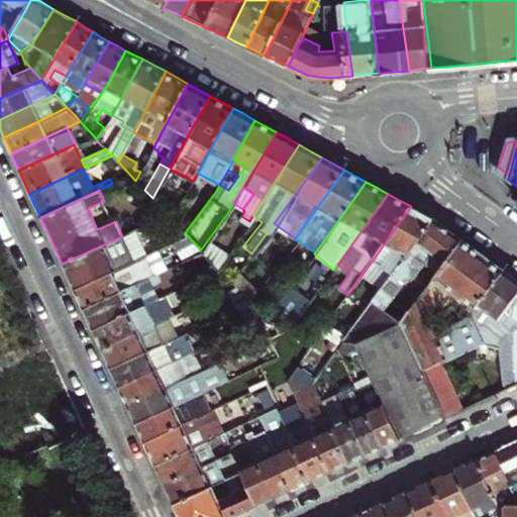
[(354,286),(373,300),(431,218),(419,211),(411,206),(354,286)]
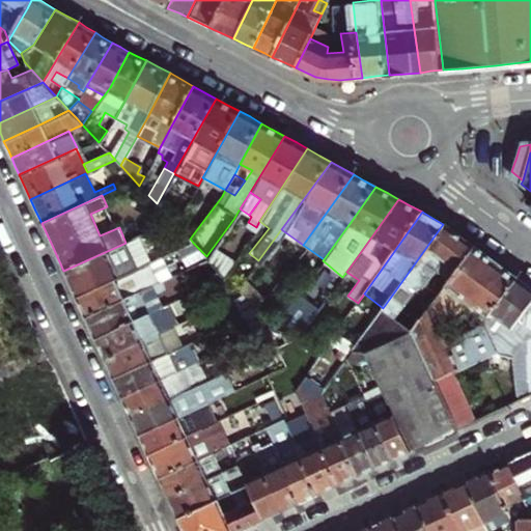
[(355,352),(366,353),(415,331),(432,306),(428,302),(425,307),(407,313),(401,323),(394,317),(414,290),(424,287),(444,259),(446,261),(458,271),(475,247),(460,236),(443,224),(383,308),(354,350),(355,352)]
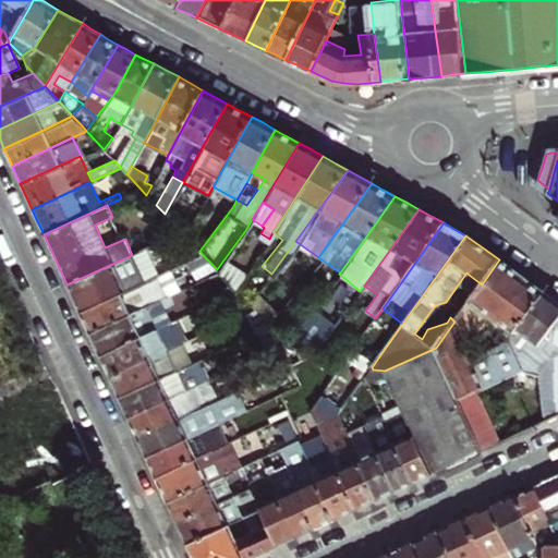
[(73,296),(80,312),(136,286),(144,282),(158,276),(145,249),(132,255),(67,284),(73,296)]
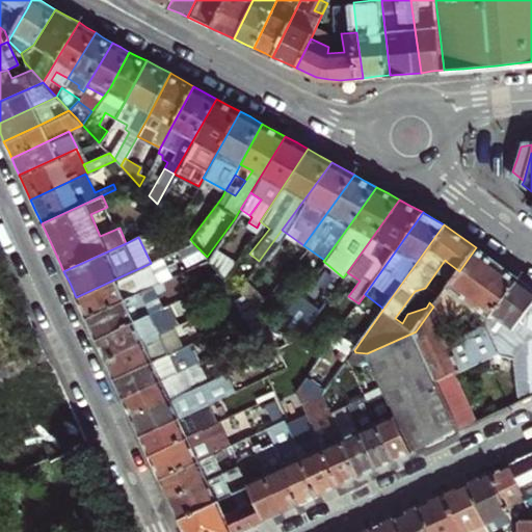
[(450,341),(444,326),(441,321),(453,312),(462,299),(462,294),(476,303),(491,314),(519,280),(497,264),(476,247),(459,271),(433,307),(416,331),(437,379),(453,372),(462,368),(450,341)]
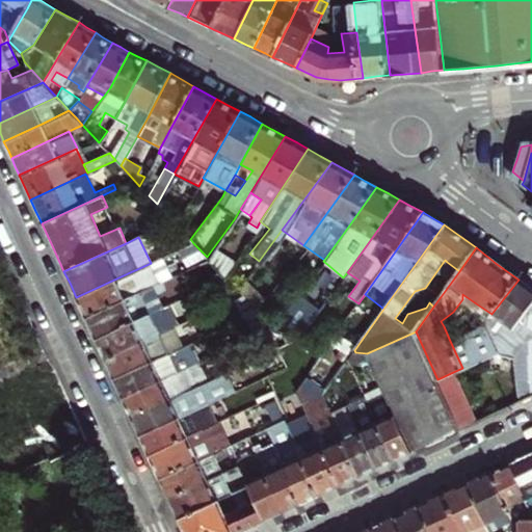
[(210,260),(223,274),(232,263),(212,249),(207,257),(210,260)]
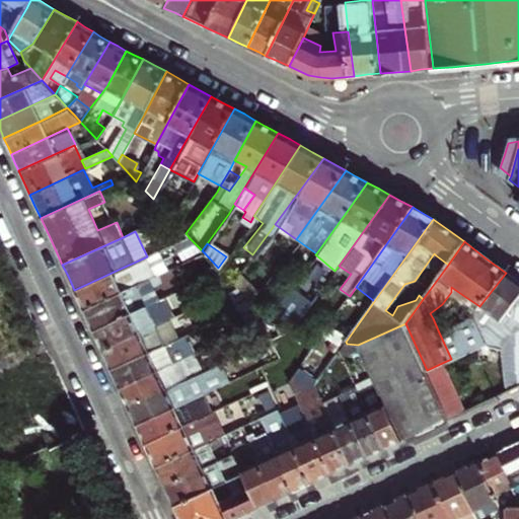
[(134,263),(127,266),(132,276),(152,267),(148,255),(147,256),(134,263)]
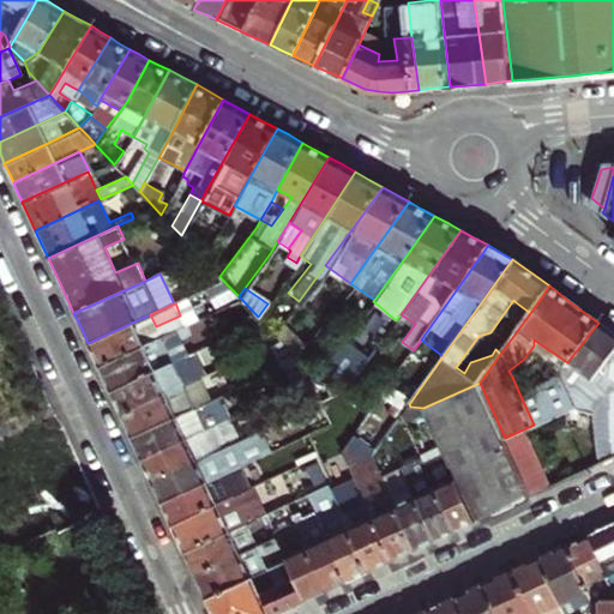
[(181,317),(185,326),(190,324),(198,320),(194,312),(181,317)]
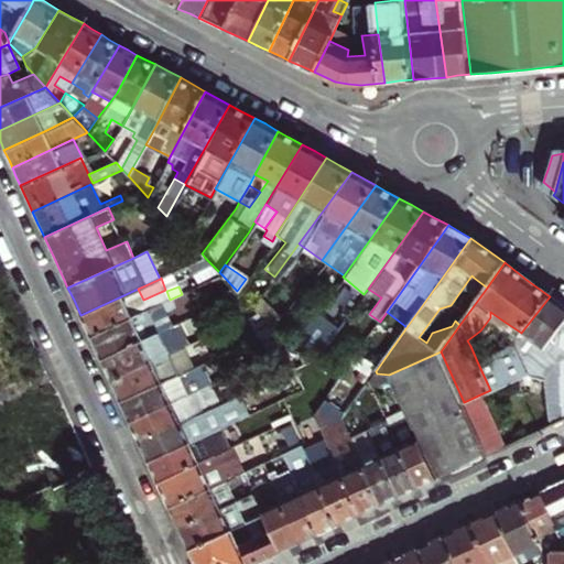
[(85,326),(90,336),(170,300),(166,291),(165,290),(143,300),(138,289),(80,315),(85,326)]
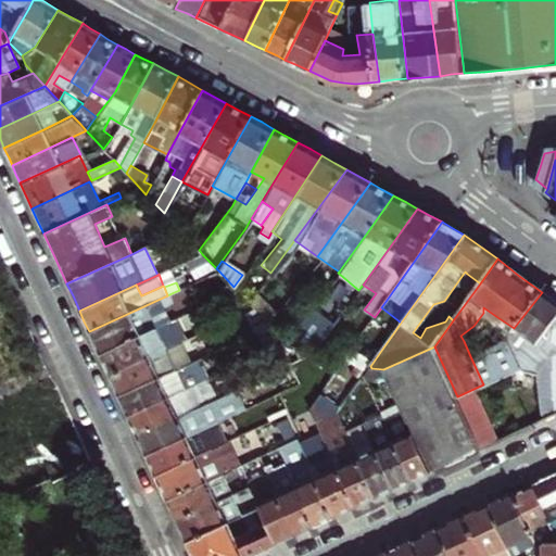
[(95,342),(99,354),(167,323),(162,308),(186,298),(182,289),(179,290),(172,293),(167,295),(89,331),(95,342)]
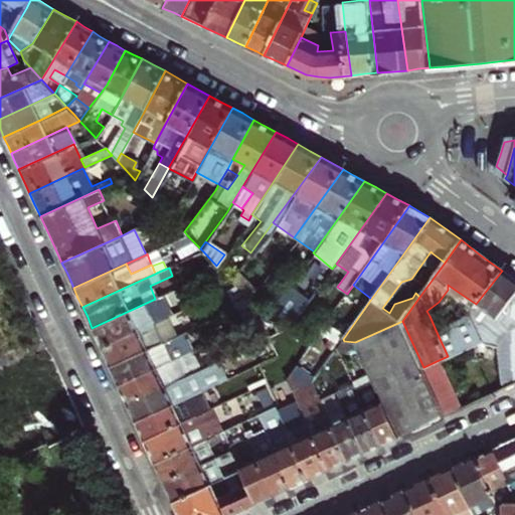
[(498,348),(504,389),(514,383),(514,280),(502,271),(476,304),(471,310),(471,311),(436,330),(448,356),(483,339),(498,348)]
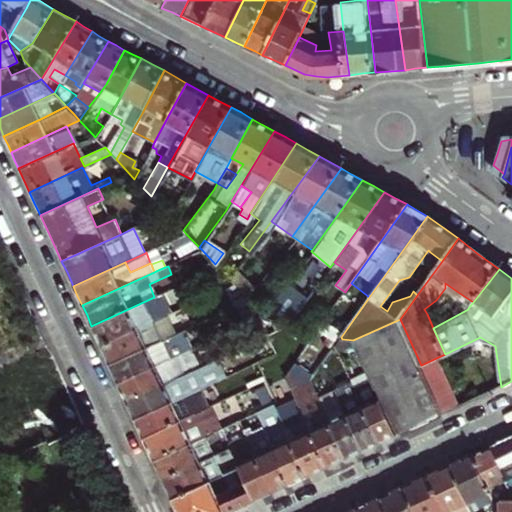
[(252,289),(235,270),(229,279),(233,283),(246,296),(252,289)]
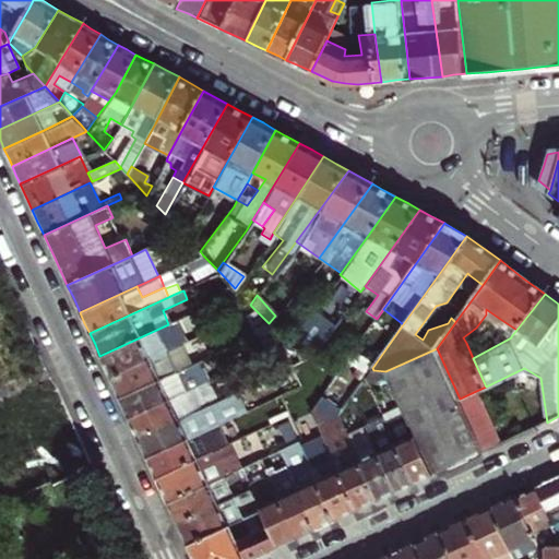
[(463,337),(466,343),(500,319),(486,309),(486,314),(476,328),(463,337)]
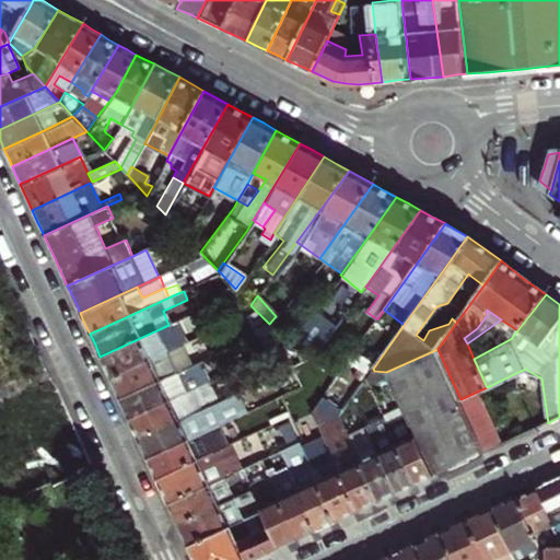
[(316,354),(319,350),(337,326),(314,311),(294,336),(288,343),(289,345),(292,349),(316,354)]
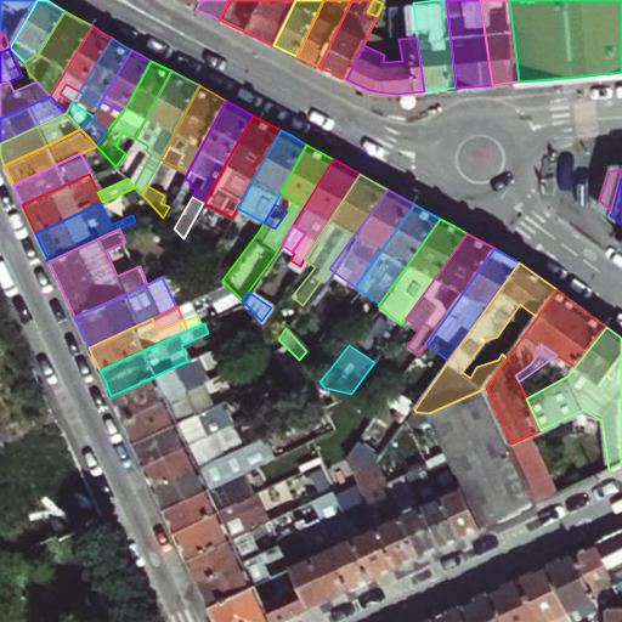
[(303,365),(320,382),(327,373),(306,351),(299,360),(303,365)]
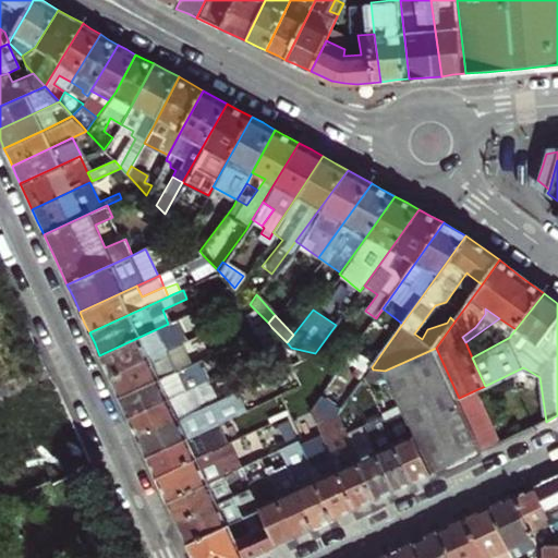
[(105,366),(109,375),(166,349),(159,337),(181,326),(178,319),(168,324),(99,355),(105,366)]
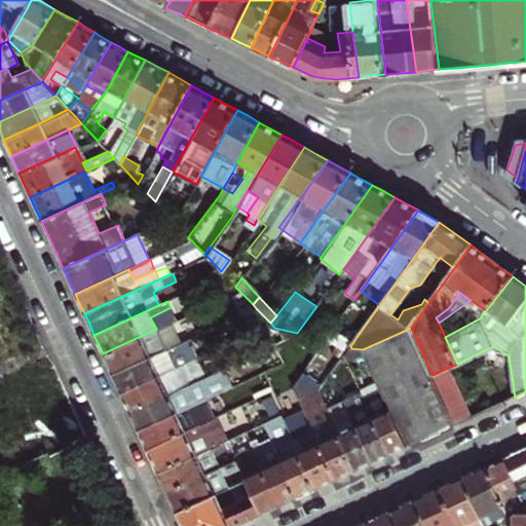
[(243,313),(253,332),(271,324),(270,323),(256,308),(243,313)]
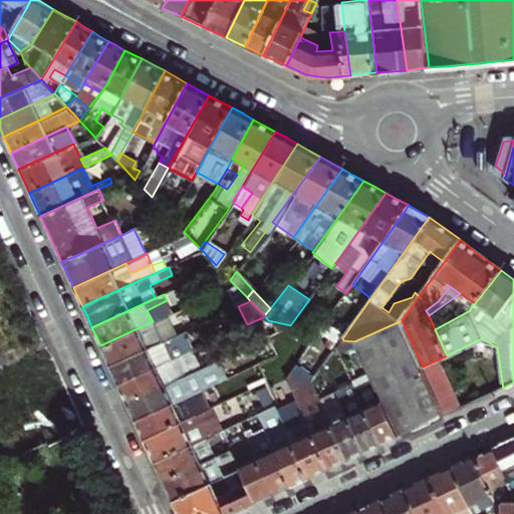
[(109,366),(145,349),(163,341),(176,335),(166,315),(153,321),(100,345),(105,357),(109,366)]
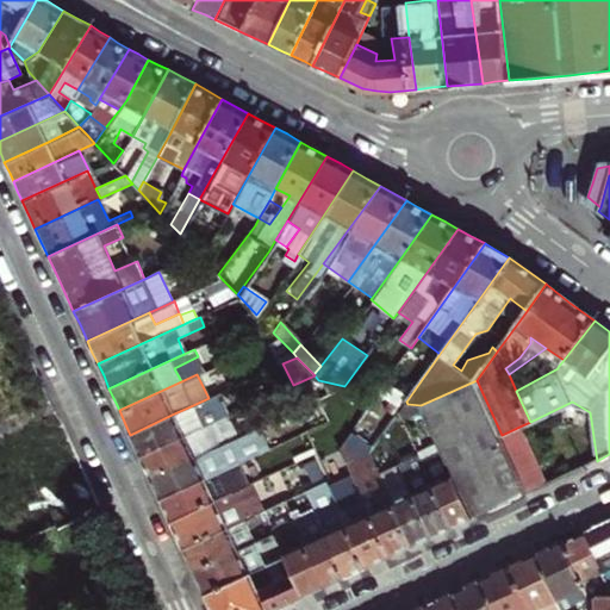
[(528,493),(502,435),(477,380),(421,405),(428,422),(437,442),(440,448),(446,461),(472,520),(503,505),(528,493)]
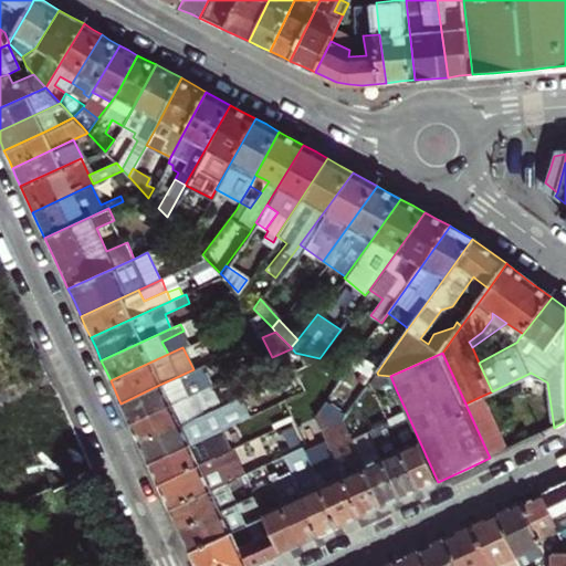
[(194,369),(179,376),(188,396),(199,391),(211,385),(202,366),(194,369)]
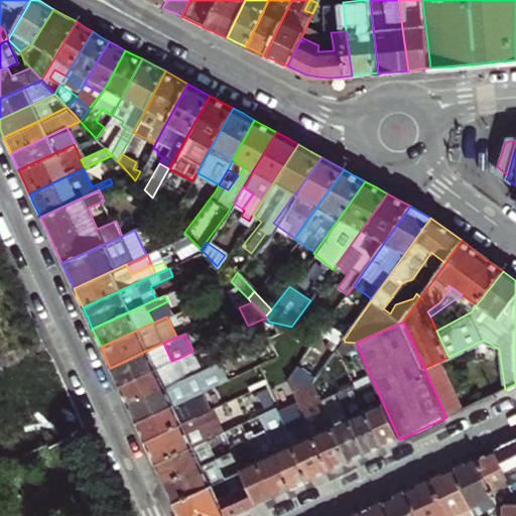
[(356,343),(345,342),(354,360),(362,357),(356,343)]
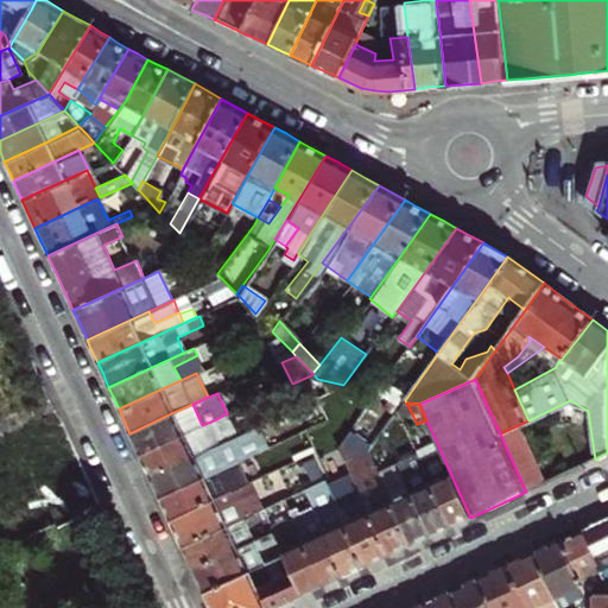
[(134,444),(139,454),(202,425),(192,404),(171,413),(130,434),(134,444)]
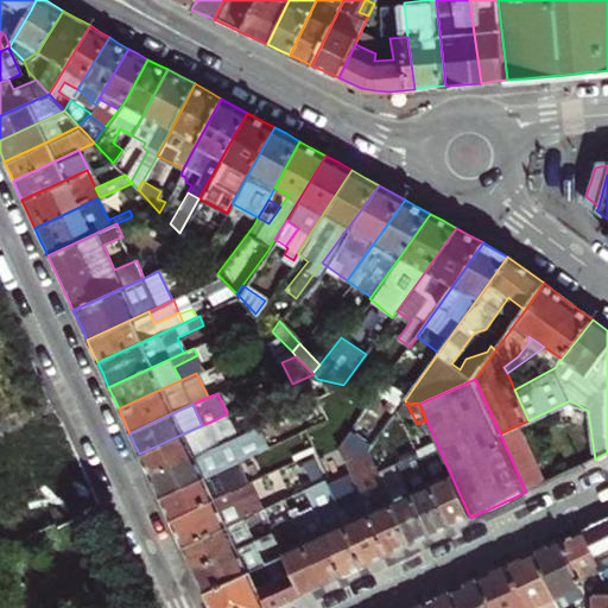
[(150,475),(236,435),(234,429),(220,435),(214,420),(202,425),(139,454),(145,466),(150,475)]
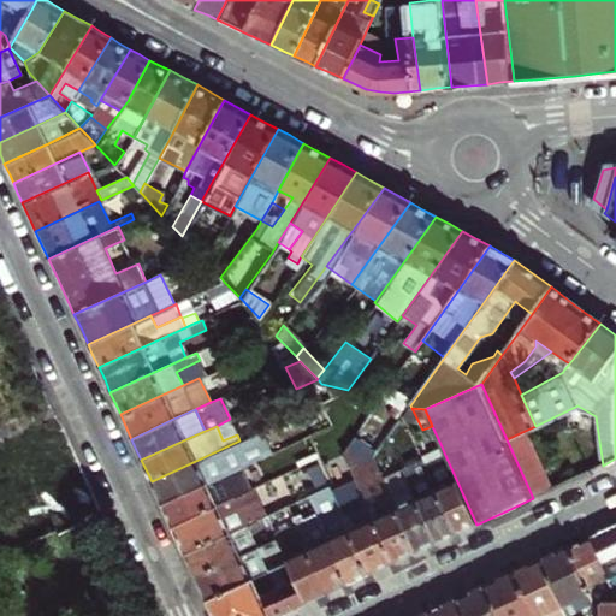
[(552,490),(525,431),(507,439),(533,498),(552,490)]
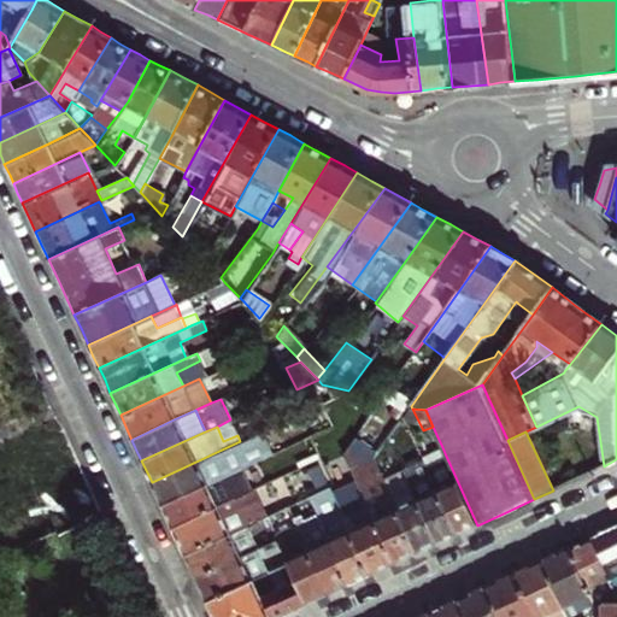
[(157,495),(162,504),(260,458),(285,447),(282,441),(263,450),(256,434),(240,441),(152,482),(157,495)]
